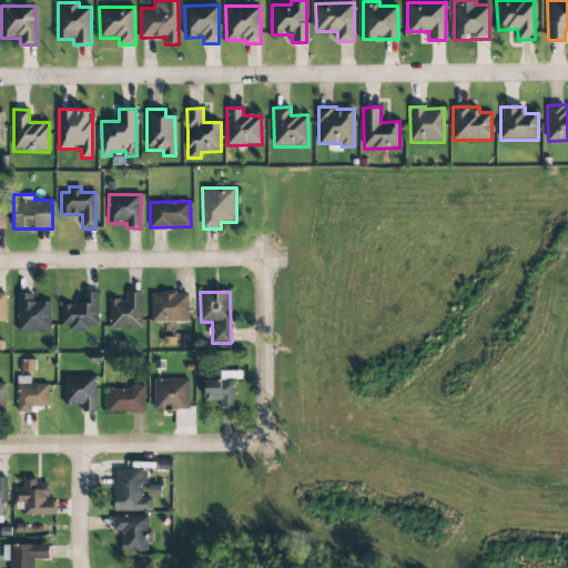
[(98,293),(82,293),(82,305),(61,305),(61,330),(89,331),(89,325),(98,326),(98,293)]
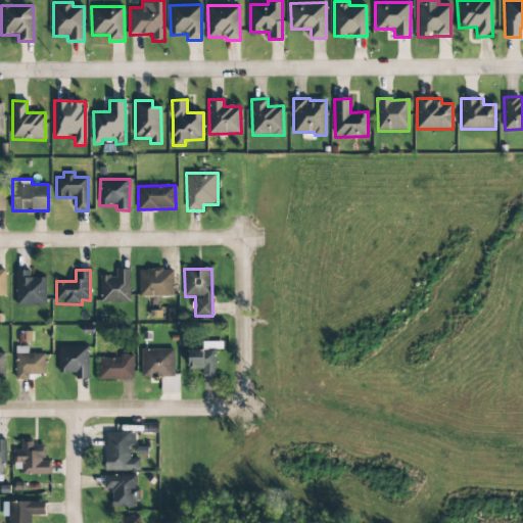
[(131,302),(130,270),(115,270),(116,276),(100,277),(101,303),(131,302)]
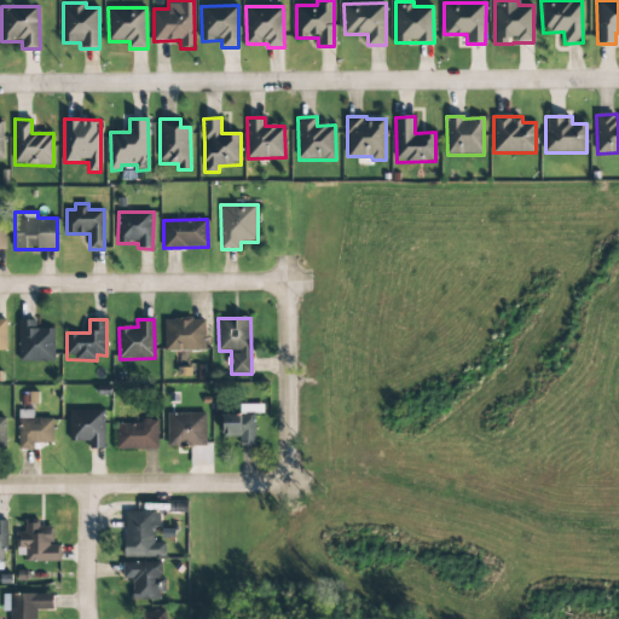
[(165,351),(204,352),(206,320),(165,319),(165,351)]
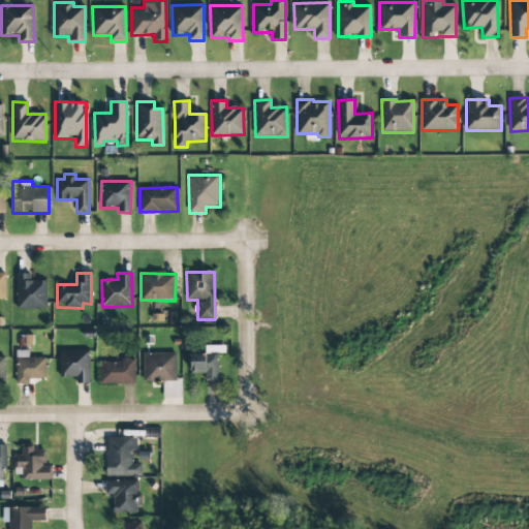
[(45,281),(30,281),(30,274),(16,274),(17,309),(47,309),(45,281)]
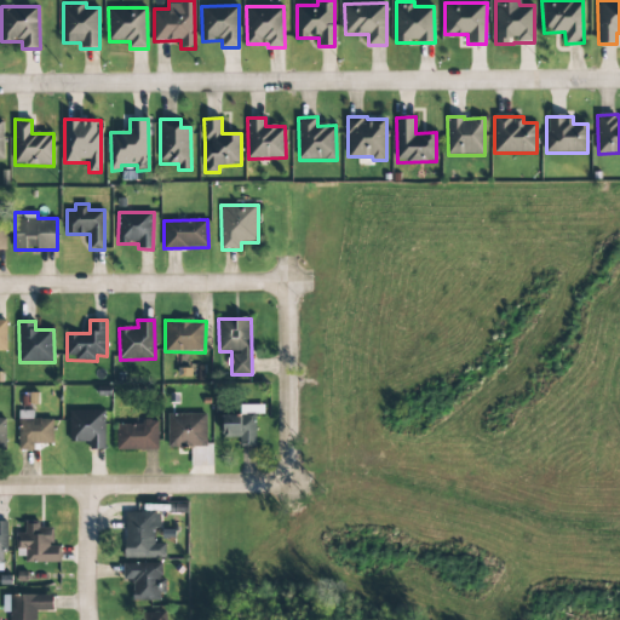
[(256,446),(256,414),(262,414),(262,406),(241,406),(241,415),(222,415),(222,437),(240,437),(240,447),(256,446)]
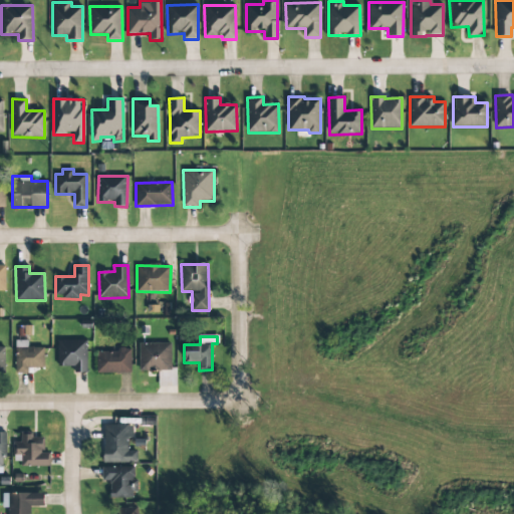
[(44,368),(43,347),(27,347),(27,340),(15,341),(15,373),(28,373),(28,368),(44,368)]
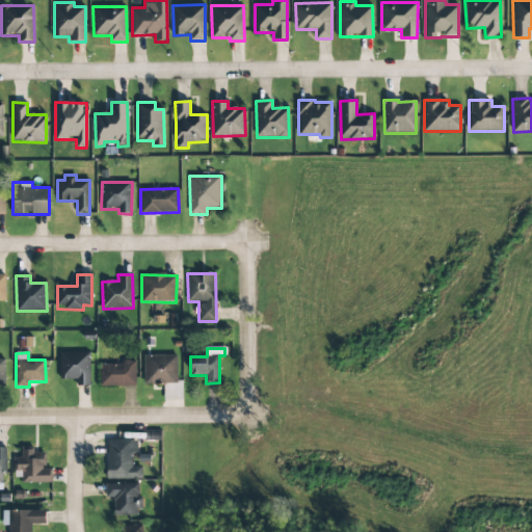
[(59,379),(76,379),(77,387),(89,387),(89,352),(59,353),(59,379)]
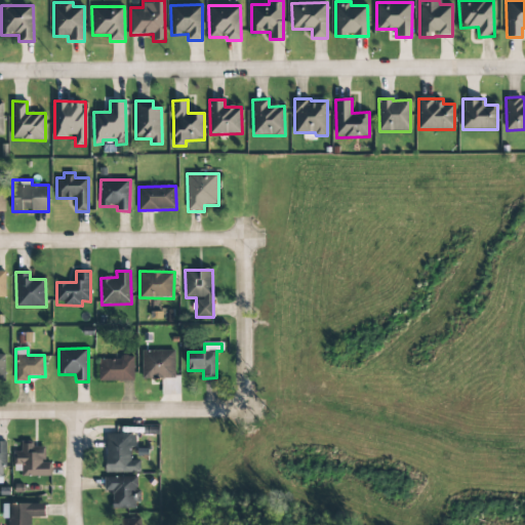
[(142,351),(143,379),(175,379),(174,351),(142,351)]
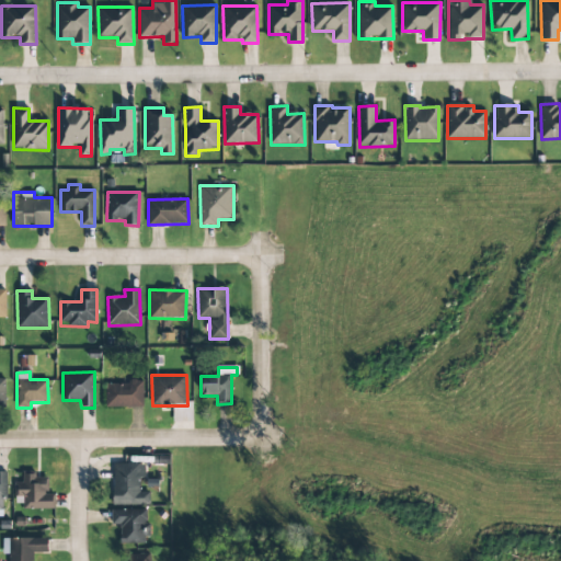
[(142,382),(105,384),(105,408),(142,408),(142,382)]
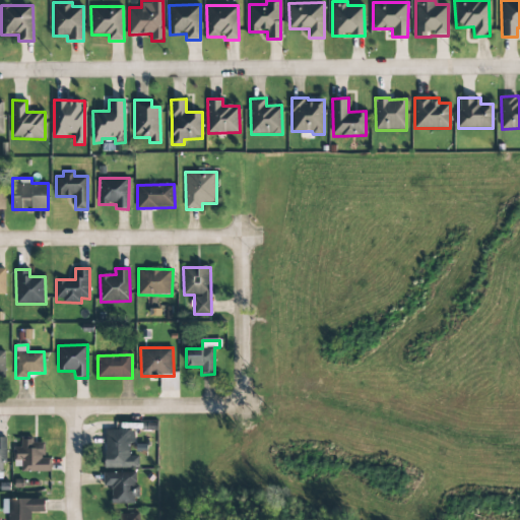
[(129,456),(129,444),(134,444),(134,430),(105,431),(105,468),(138,468),(138,456),(129,456)]
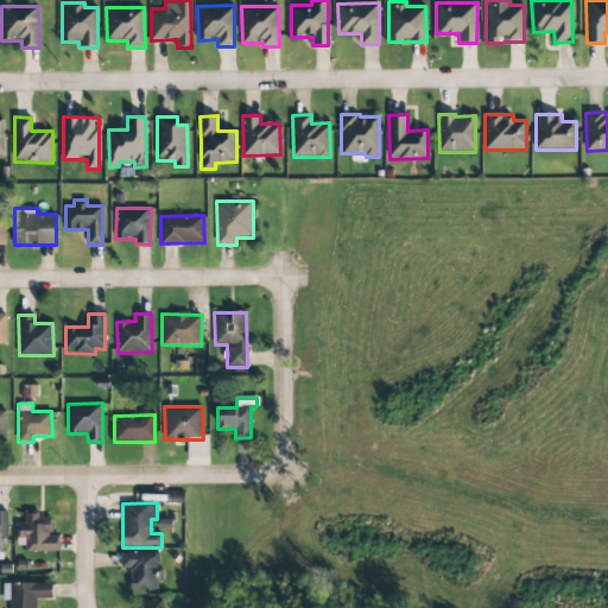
[(58,551),(58,536),(49,536),(49,515),(24,515),(24,524),(17,524),(16,550),(58,551)]
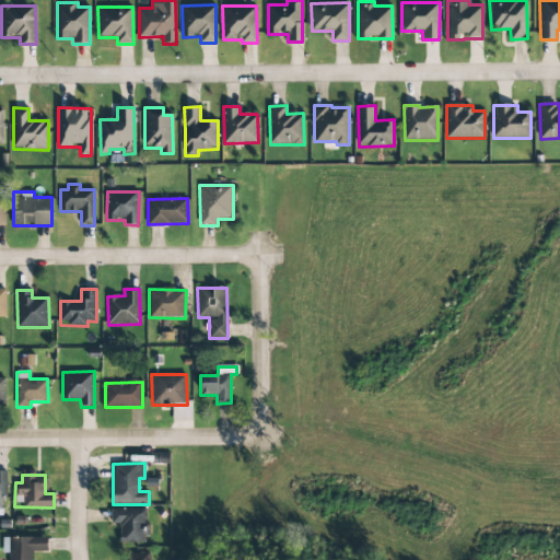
[(146,509),(111,510),(111,524),(119,524),(120,543),(148,543),(148,523),(146,523),(146,509)]
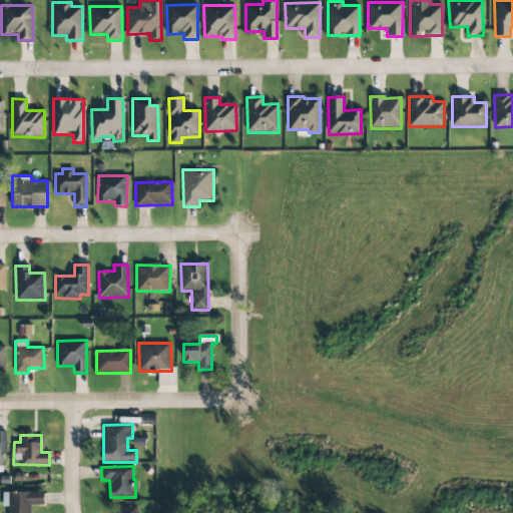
[(8,512),(28,512),(29,506),(43,506),(43,492),(2,493),(3,507),(8,507),(8,512)]
